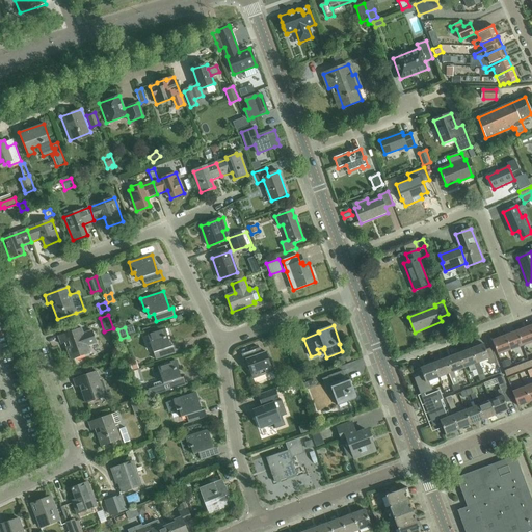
[(516,331),(523,346),(531,342),(531,334),(529,327),(516,331)]
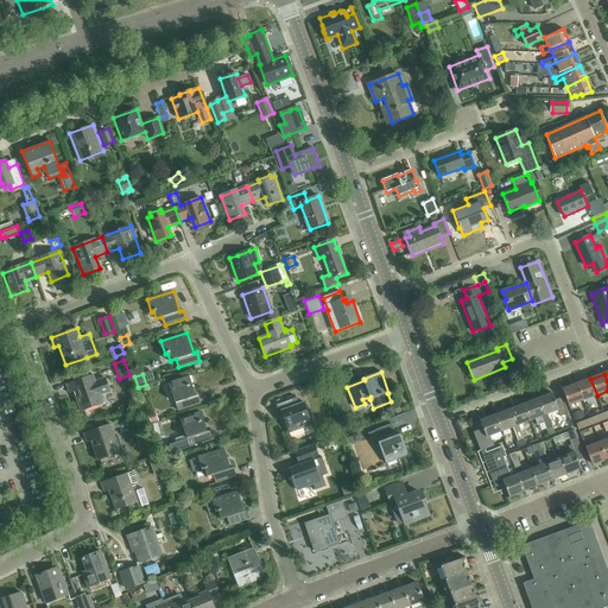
[(82,412),(103,404),(101,396),(111,391),(106,377),(95,380),(94,375),(67,385),(70,393),(75,392),(82,412)]
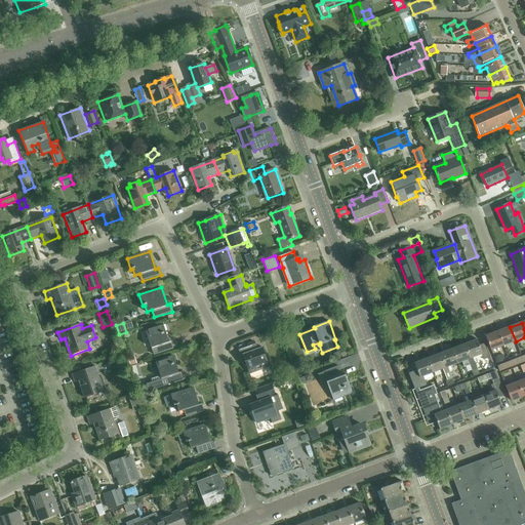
[(146,331),(154,355),(173,349),(171,341),(169,341),(164,325),(146,331)]
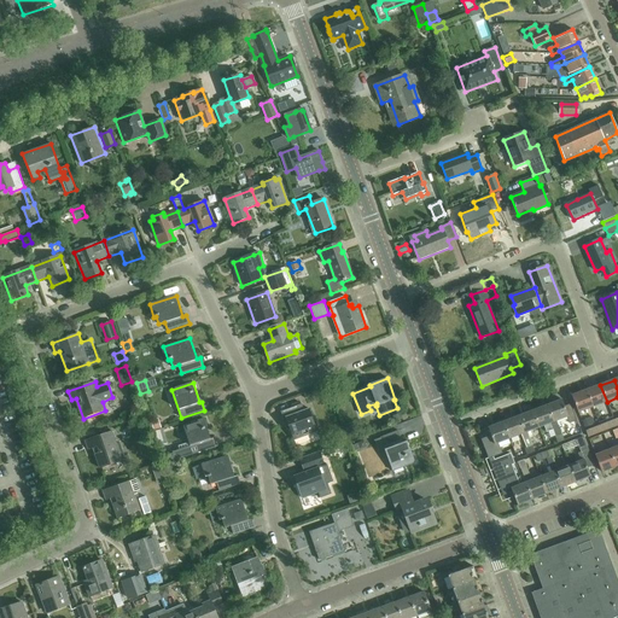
[(587,391),(593,407),(607,402),(600,385),(587,391)]
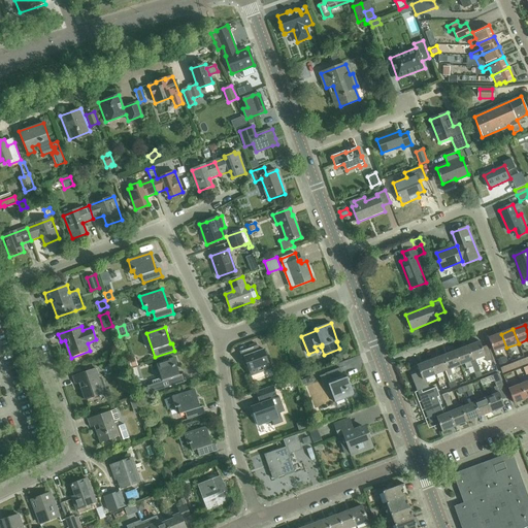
[(506,348),(501,334),(489,338),(494,353),(506,348)]
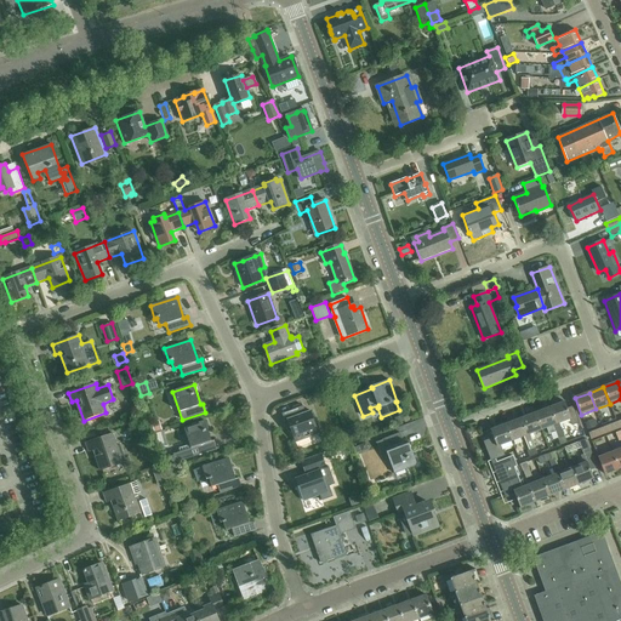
[(573,426),(581,423),(574,406),(568,409),(565,402),(550,408),(557,425),(553,426),(556,433),(562,431),(559,423),(570,419),(573,426)]
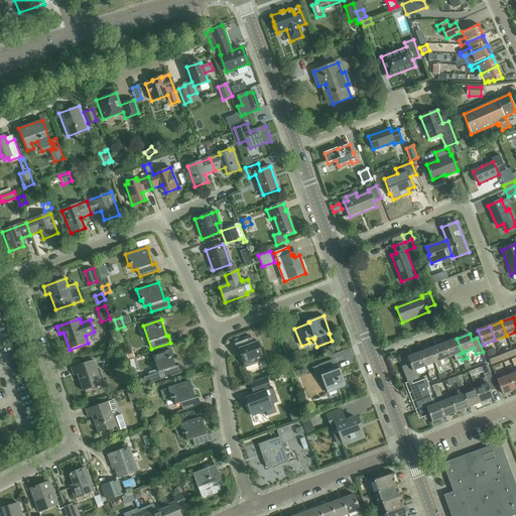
[(246,368),(265,361),(258,342),(254,344),(252,338),(235,345),(239,357),(241,356),(246,368)]
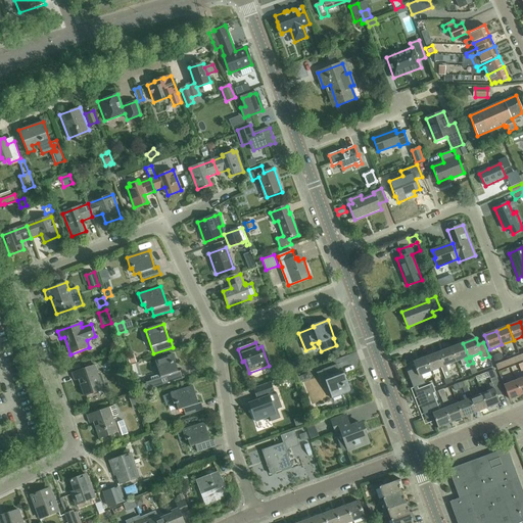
[(463,343),(450,348),(457,362),(461,361),(463,367),(468,365),(466,359),(469,358),(463,343)]
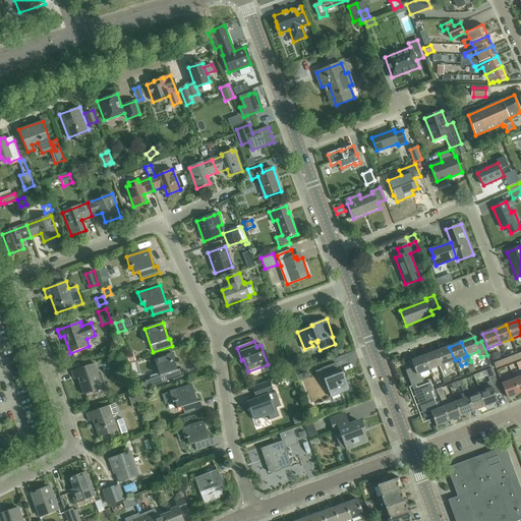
[(440,366),(442,371),(447,369),(445,364),(455,360),(449,347),(437,351),(442,365),(440,366)]
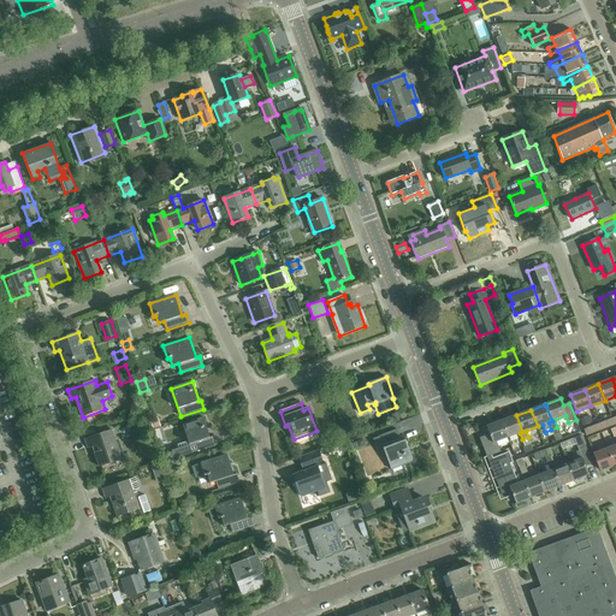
[(516,415),(502,421),(508,437),(520,433),(522,432),(516,415)]
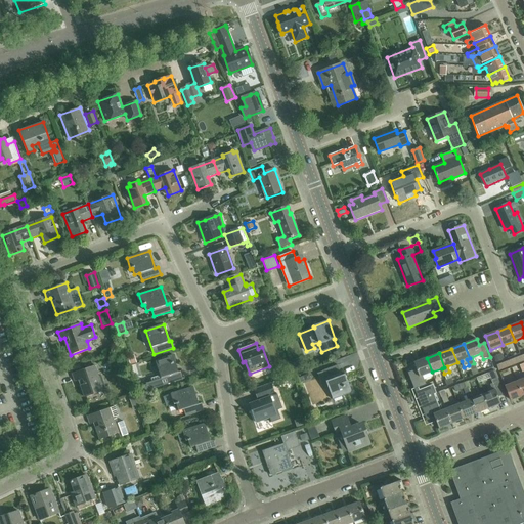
[(501,353),(493,356),(496,362),(505,359),(501,353)]
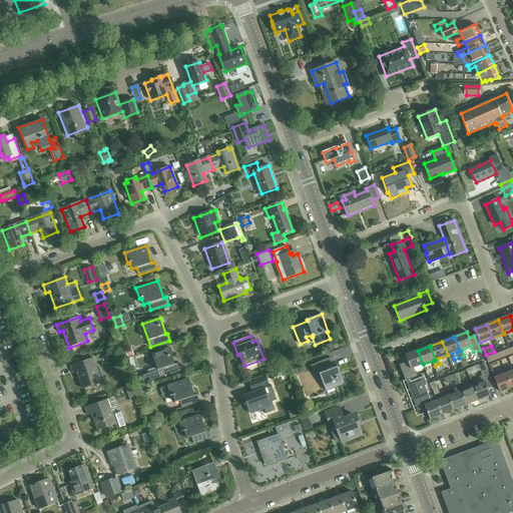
[(131,348),(125,350),(127,358),(133,356),(131,348)]
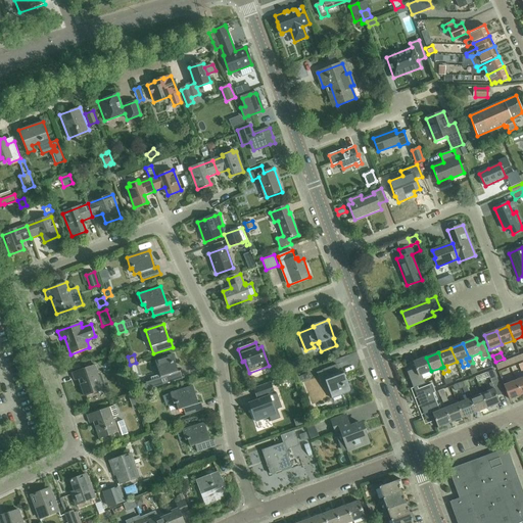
[(173,354),(155,360),(160,375),(151,378),(152,381),(146,383),(146,384),(136,387),(139,395),(149,392),(149,390),(183,379),(181,371),(179,372),(173,354)]
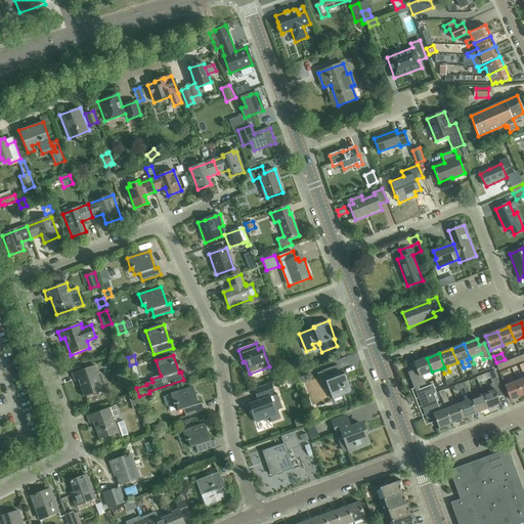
[(423,376),(432,372),(427,358),(415,363),(418,374),(410,377),(416,388),(426,384),(423,376)]
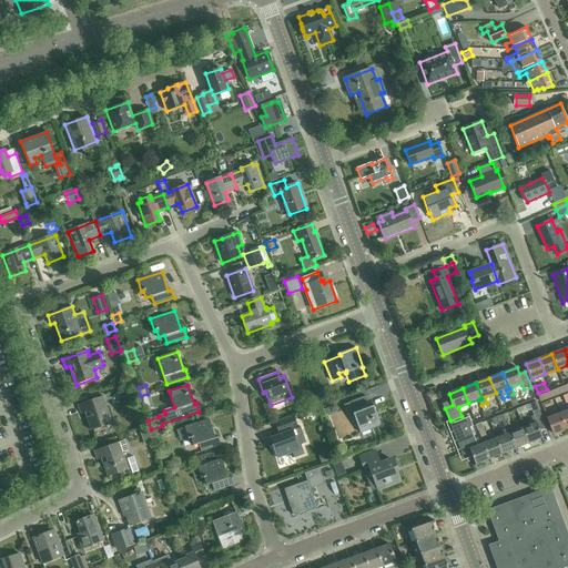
[(92,430),(113,423),(114,427),(121,425),(118,418),(114,419),(110,407),(108,408),(103,396),(79,405),(81,414),(85,412),(92,430)]
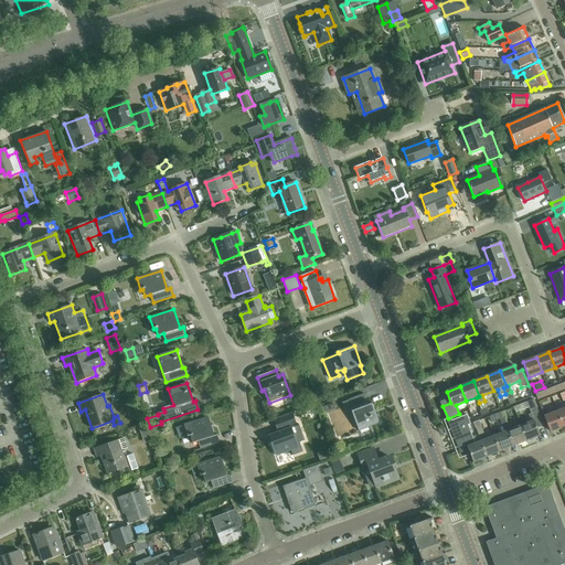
[(359,430),(380,423),(372,403),(368,405),(364,394),(348,401),(359,430)]
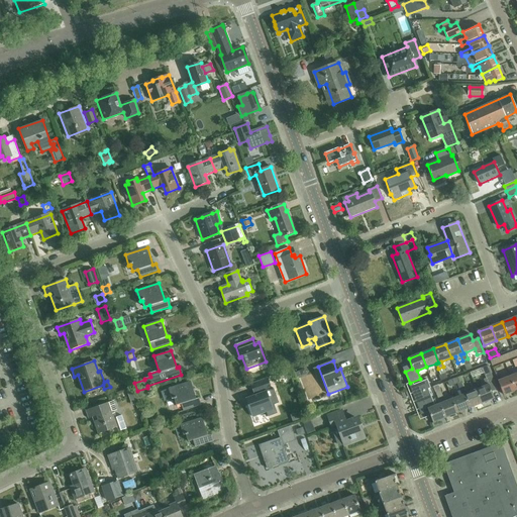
[(287,362),(280,364),(283,372),(290,369),(287,362)]
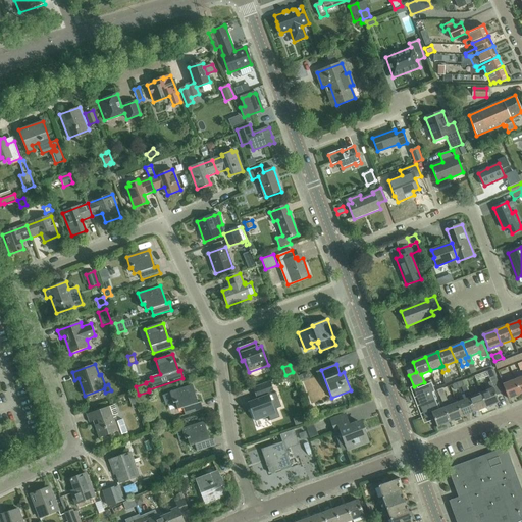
[(290,376),(279,379),(282,389),(293,385),(290,376)]
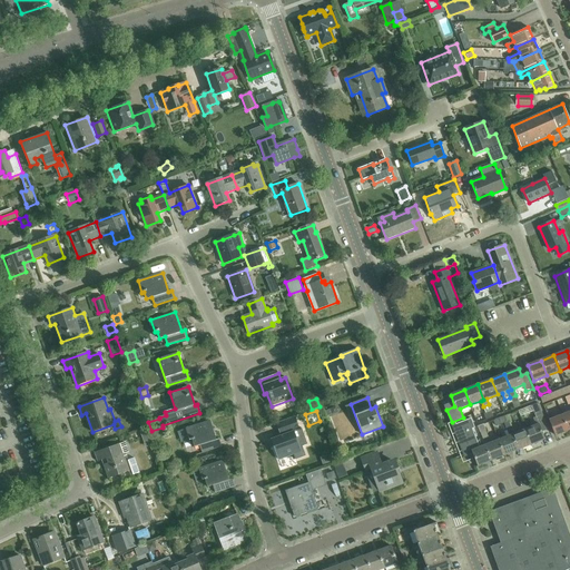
[(542,432),(549,429),(543,415),(534,419),(537,425),(526,430),(531,444),(546,440),(542,432)]
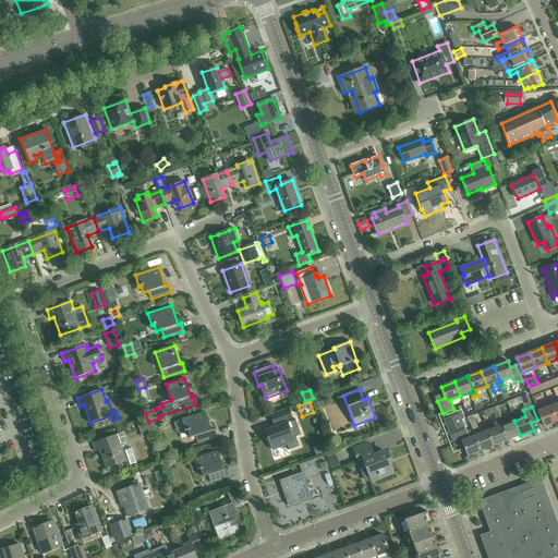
[(537,411),(544,426),(557,421),(550,407),(537,411)]
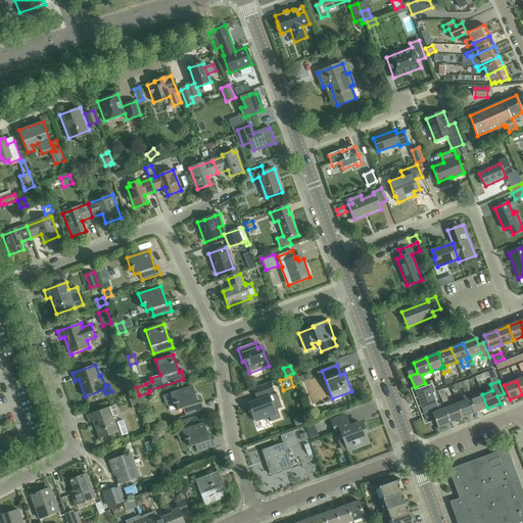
[(258,399),(247,403),(250,411),(251,410),(256,423),(271,417),(273,422),(282,418),(279,410),(282,409),(277,393),(274,393),(270,382),(253,387),(256,394),(258,399)]
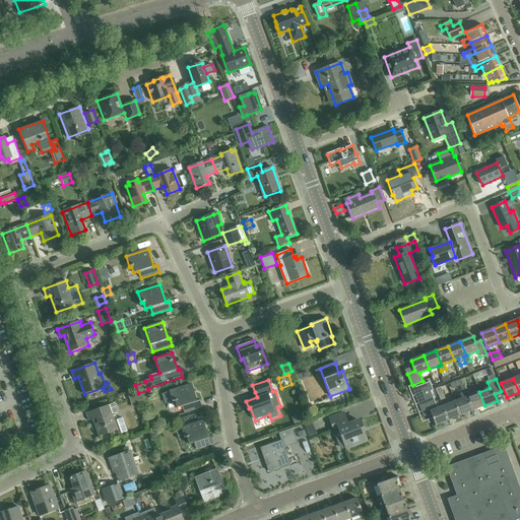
[(416,395),(425,414),(425,415),(431,412),(430,411),(438,408),(435,402),(436,402),(431,391),(434,390),(430,382),(413,388),(415,396),(416,395)]
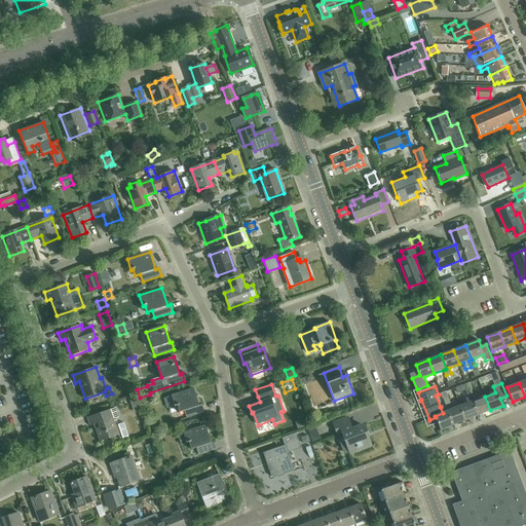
[(186,417),(204,411),(202,405),(199,406),(194,387),(172,395),(175,406),(177,405),(179,412),(184,411),(186,417)]
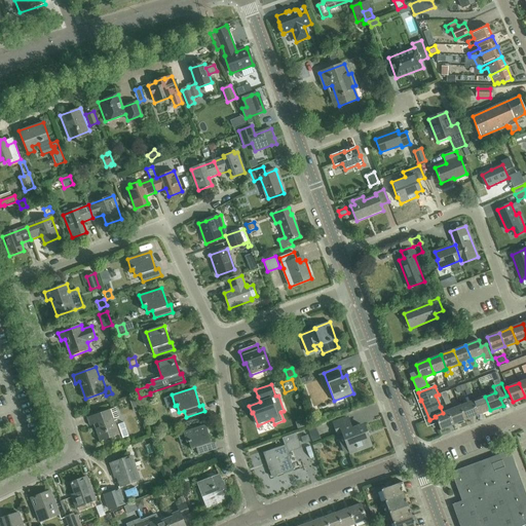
[(465,420),(478,415),(473,402),(476,401),(474,395),(468,397),(470,400),(466,401),(467,404),(460,406),(465,420)]
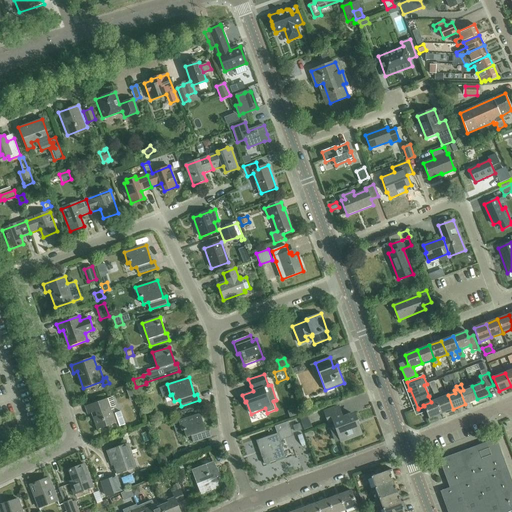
[(465,404),(477,399),(472,386),(463,390),(460,391),(465,404)]
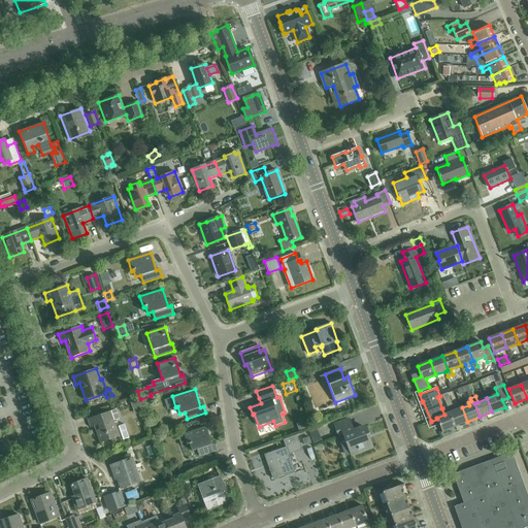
[(136,399),(130,401),(132,407),(139,405),(136,399)]
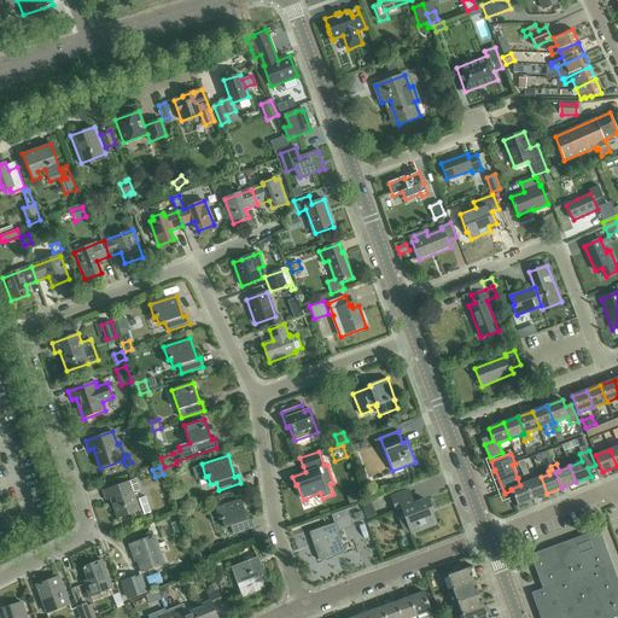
[(520,477),(518,478),(517,478),(520,485),(511,489),(512,490),(518,505),(532,500),(525,483),(523,484),(520,477)]
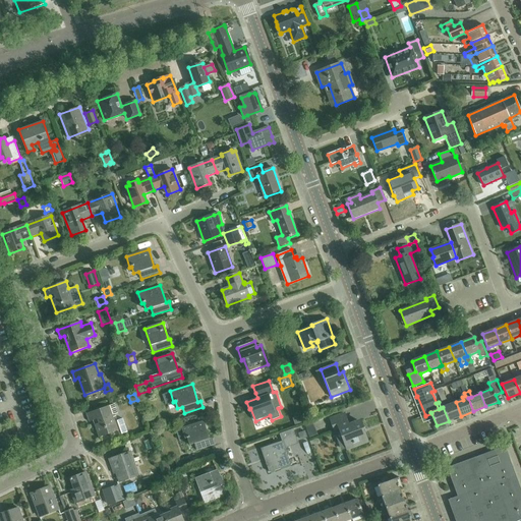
[(456,402),(443,407),(449,421),(461,416),(456,402)]
